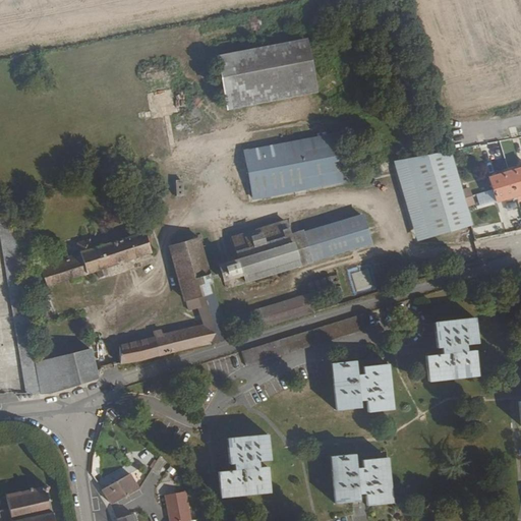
[(217,57),(227,111),(316,93),(306,40),(217,57)]
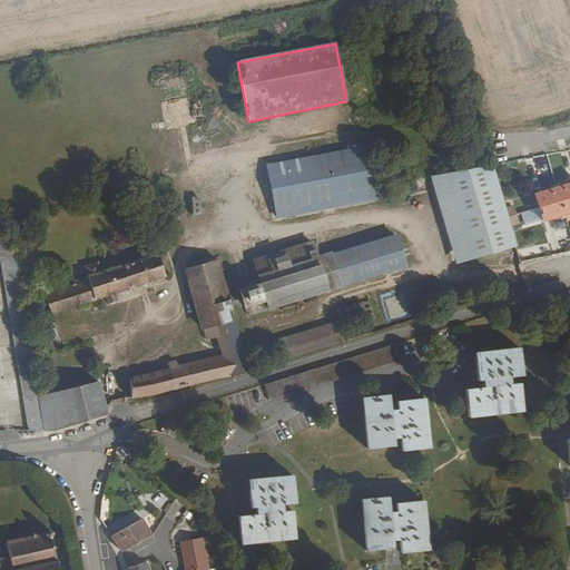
[(267,166),(277,218),(380,198),(377,186),(370,147),(356,149),(267,166)]
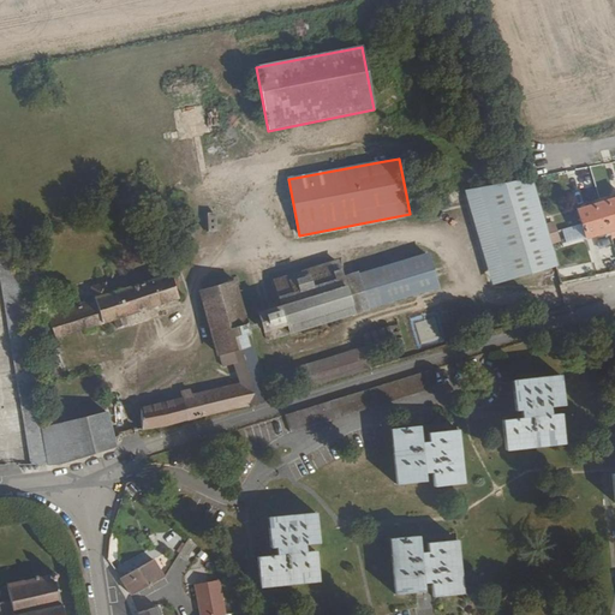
[(464,190),(491,282),(556,263),(549,240),(544,224),(530,177),(464,190)]
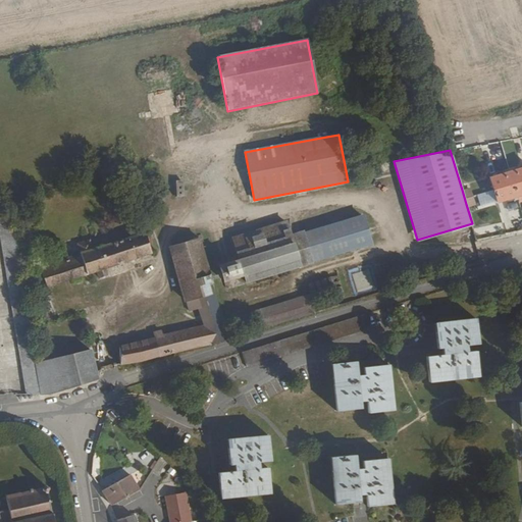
[(489,176),(498,202),(518,196),(521,195),(521,166),(510,170),(489,176)]
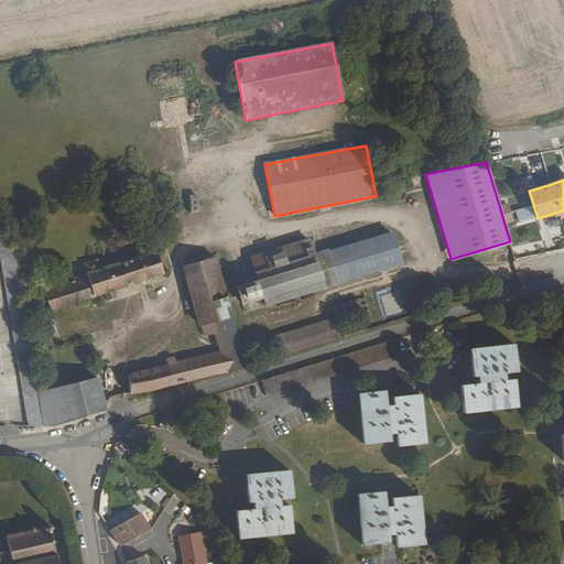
[(499,205),(503,220),(511,218),(507,203),(499,205)]
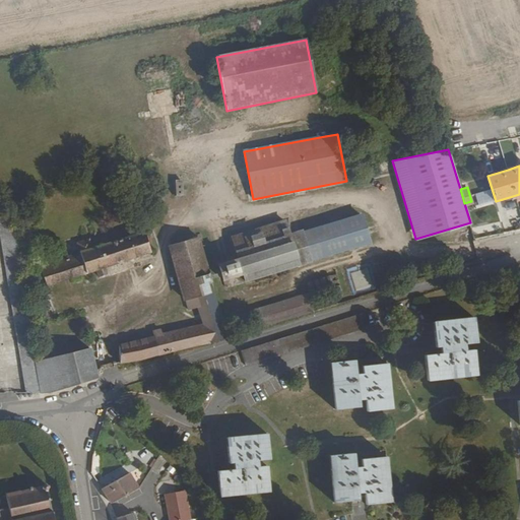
[(490,189),(474,194),(478,206),(495,201),(490,189)]
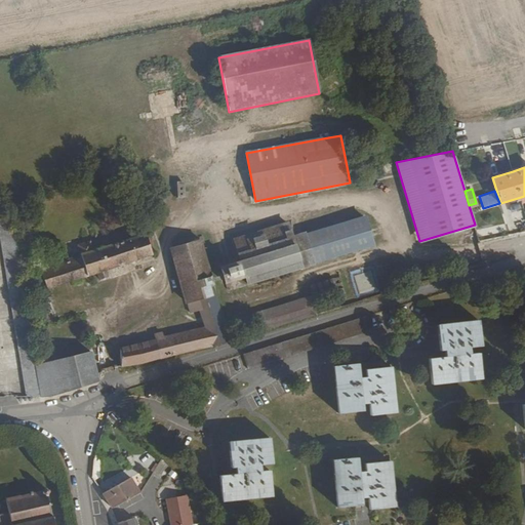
[(305,235),(313,265),(373,246),(364,216),(305,235)]
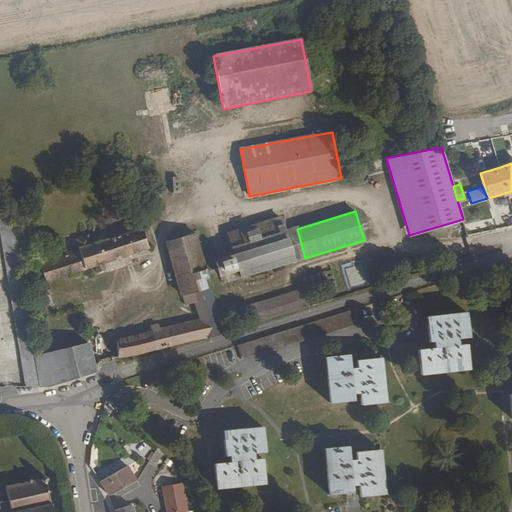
[(0,214),(0,234),(27,387),(41,386),(37,360),(11,213),(4,213),(3,213),(0,214)]
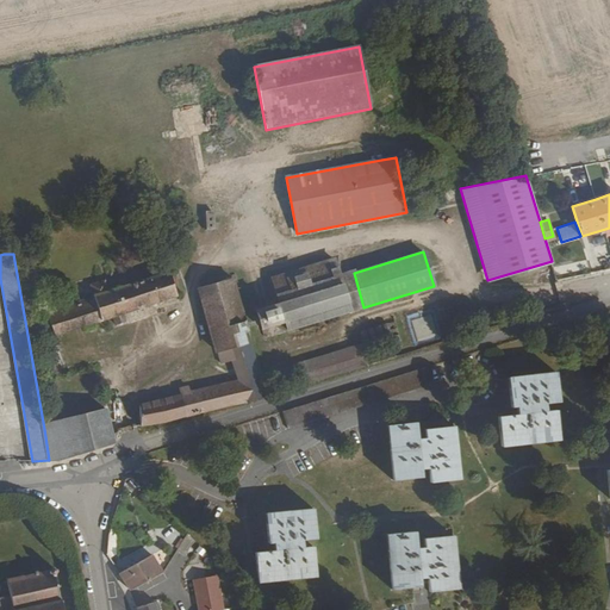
[(98,302),(70,310),(68,303),(56,306),(58,315),(49,318),(53,330),(55,337),(112,318),(114,325),(126,322),(124,315),(186,293),(179,271),(174,271),(109,293),(105,280),(92,285),(95,293),(98,302)]
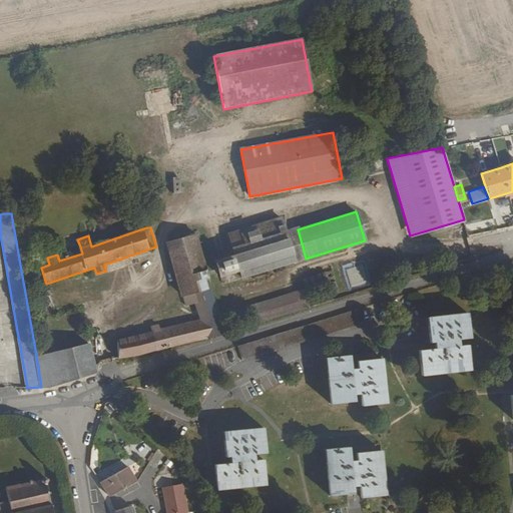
[(245,253),(225,260),(229,274),(249,268),(251,275),(305,259),(296,230),(243,246),(245,253)]
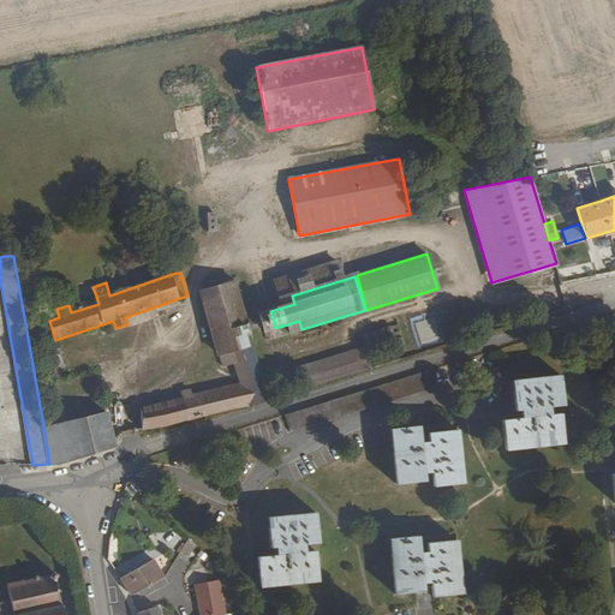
[(242,384),(192,399),(191,392),(181,395),(183,401),(180,401),(180,404),(141,411),(142,431),(197,419),(268,400),(249,336),(250,335),(234,281),(202,290),(224,370),(237,366),(242,384)]
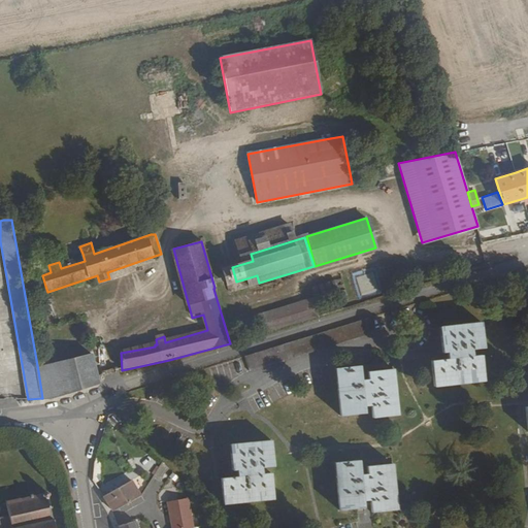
[(59,262),(61,268),(85,261),(83,254),(59,262)]
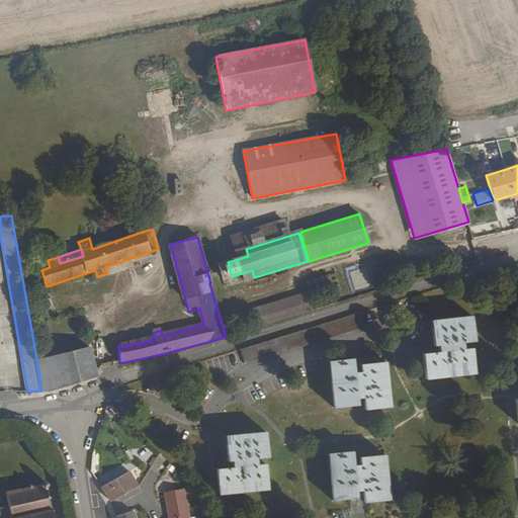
[(251,311),(256,329),(312,311),(307,293),(251,311)]
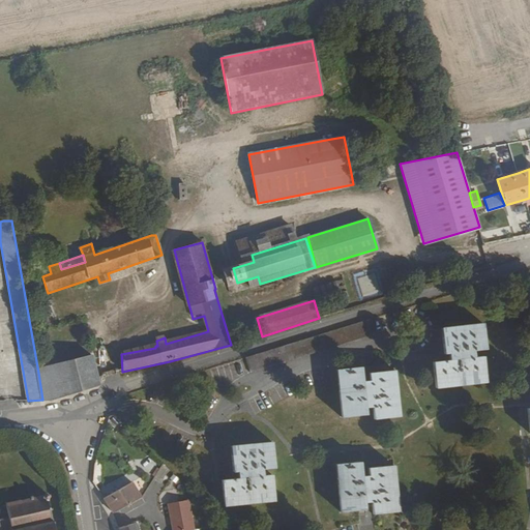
[(374,319),(246,357),(252,373),(378,333),(374,319)]
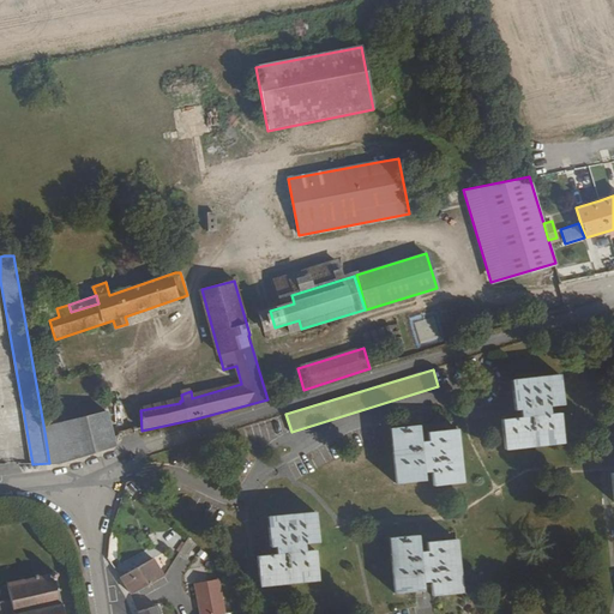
[(511,381),(515,410),(521,410),(521,416),(501,419),(501,425),(504,450),(561,443),(559,413),(548,414),(548,407),(563,405),(560,375),(511,381)]
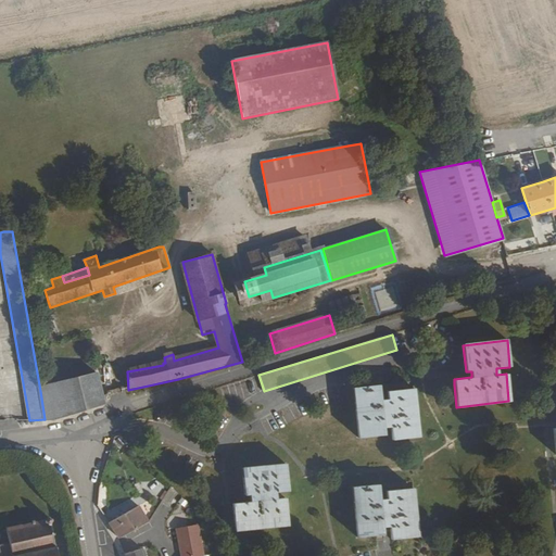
[(40,391),(45,419),(52,419),(53,419),(104,404),(97,375),(53,387),(40,391)]
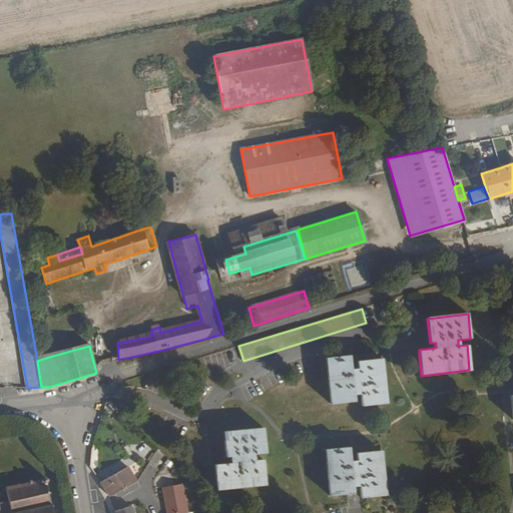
[(327,360),(331,405),(356,402),(356,395),(361,394),(362,406),(388,403),(383,358),(358,361),(359,368),(353,369),(351,356),(327,358),(327,360)]
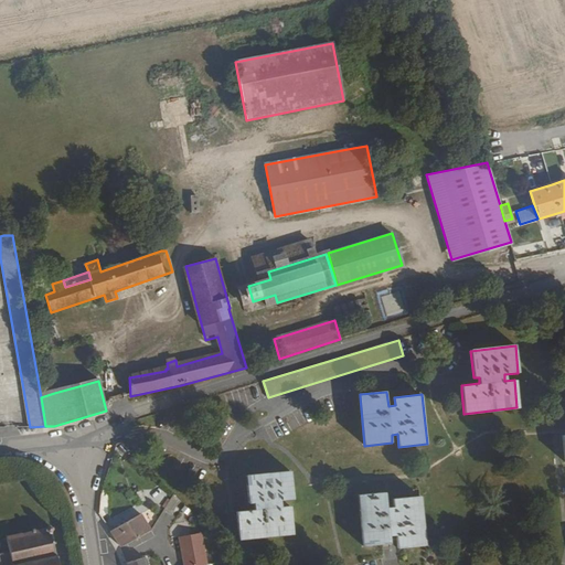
[(246,476),(248,505),(254,504),(255,511),(237,513),(240,541),(294,536),(290,508),(283,509),(281,501),(295,499),(291,471),(246,476)]
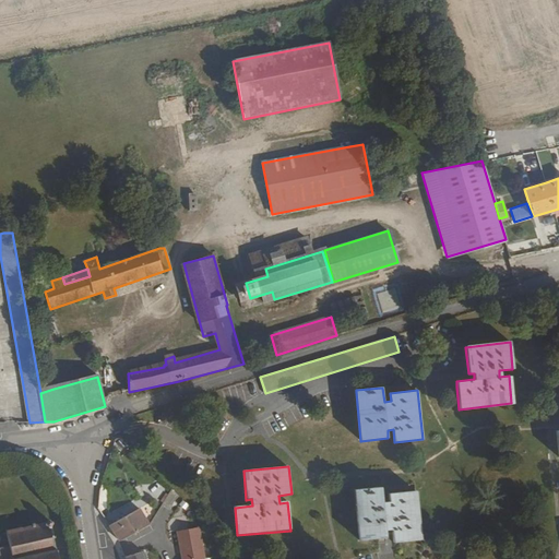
[(355,491),(360,543),(388,540),(387,532),(392,532),(393,545),(420,543),(416,494),(389,496),(390,504),(383,504),(382,489),(355,491)]
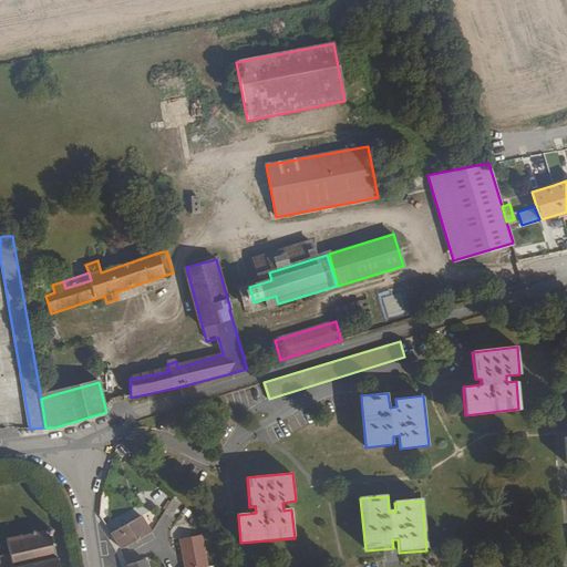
[(112,534),(122,550),(136,542),(145,536),(151,534),(143,517),(112,534)]
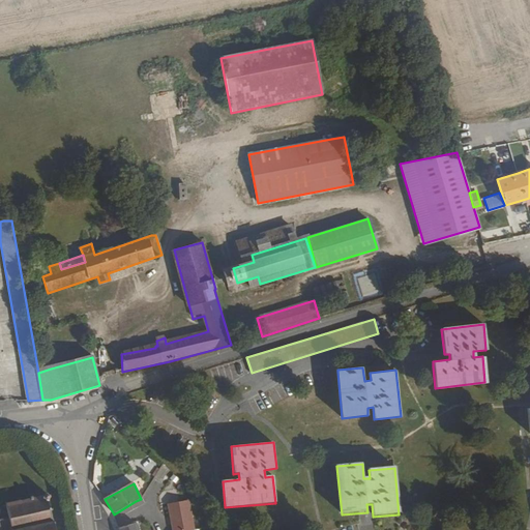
[(0,529),(54,529),(53,525),(56,525),(55,522),(53,523),(51,511),(53,510),(52,508),(50,508),(48,499),(51,498),(50,495),(48,495),(47,492),(43,493),(45,496),(33,498),(33,495),(30,495),(30,498),(20,500),(19,497),(17,498),(17,501),(7,503),(6,500),(3,500),(3,503),(1,504),(2,507),(4,506),(6,516),(0,517),(0,529)]
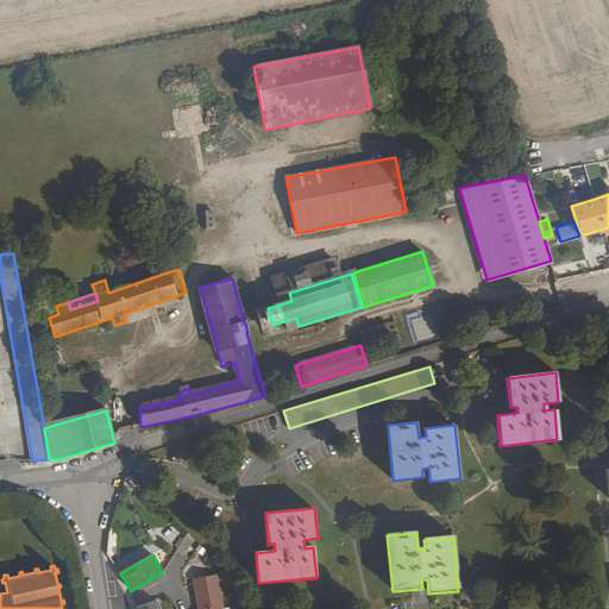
[(146,582),(157,602),(175,597),(163,572),(162,573),(156,576),(146,582)]
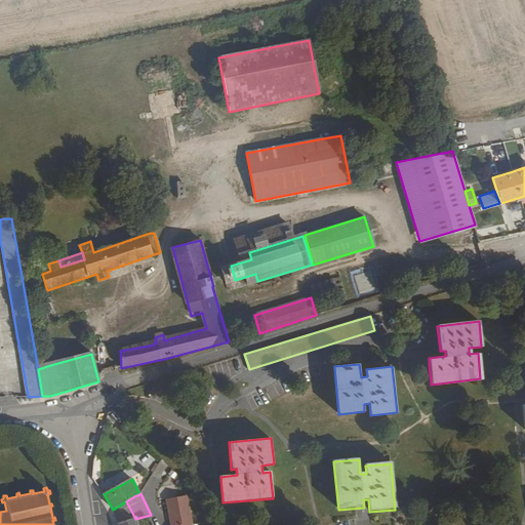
[(194,524),(189,496),(168,499),(172,524),(194,524)]
